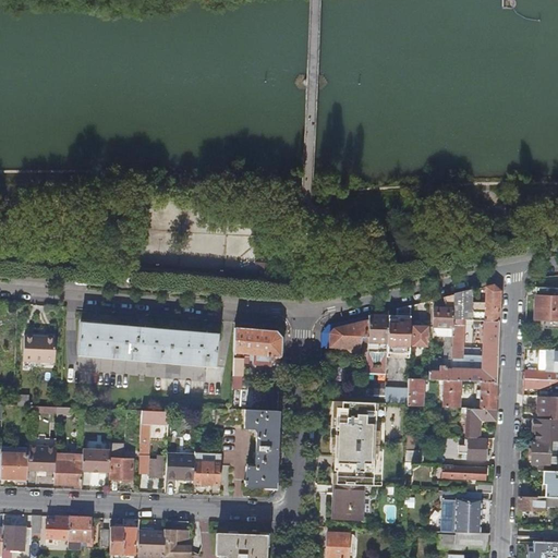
[(279,257),(270,245),(259,254),(269,266),(279,257)]
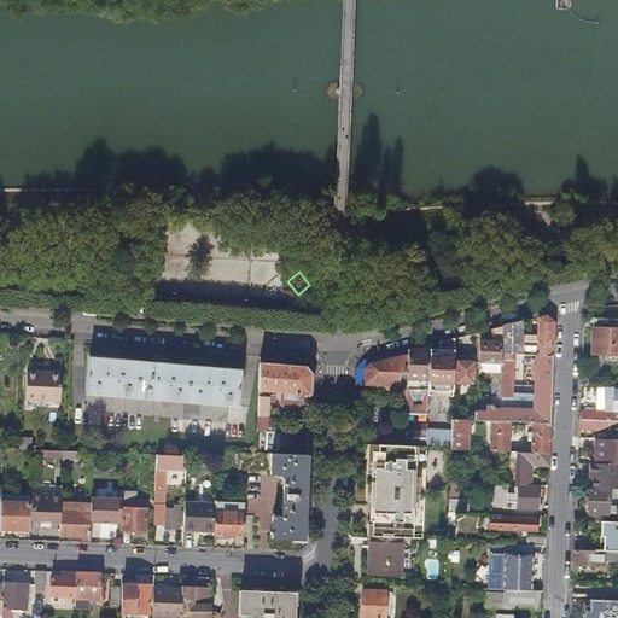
[(520,322),(513,325),(502,327),(501,354),(519,355),(536,355),(553,356),(554,322),(547,316),(538,318),(538,336),(520,336),(520,322)]
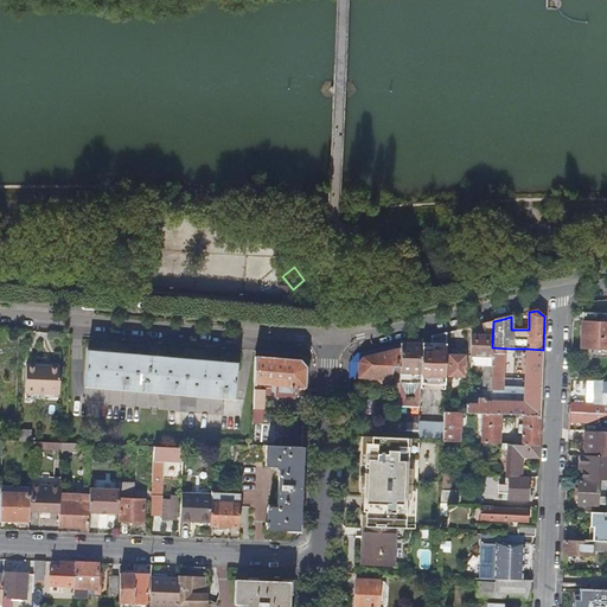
[(606,314),(583,313),(582,347),(606,347),(606,314)]
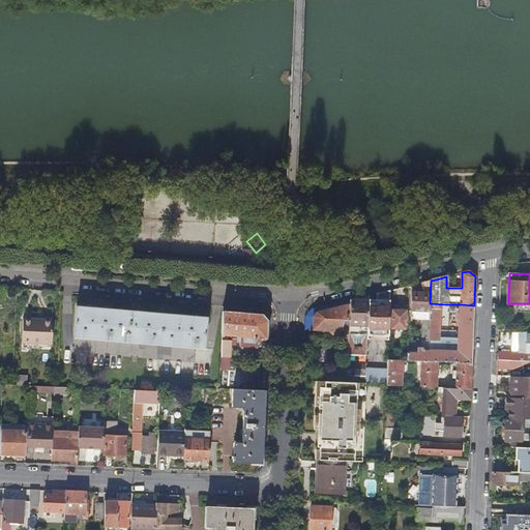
[(411,310),(430,311),(430,303),(431,281),(422,283),(427,293),(412,292),(411,310)]
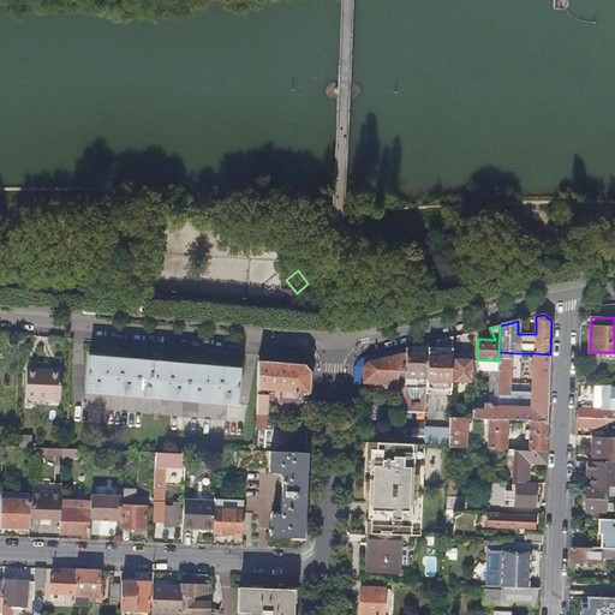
[(451,389),(452,336),(436,340),(436,347),(428,347),(427,388),(427,393),(440,393),(440,389),(451,389)]
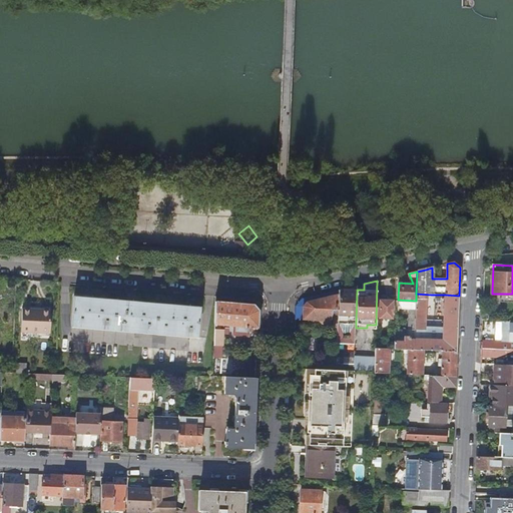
[(339,290),(339,295),(338,309),(338,323),(343,323),(350,324),(356,324),(357,290),(357,286),(339,290)]
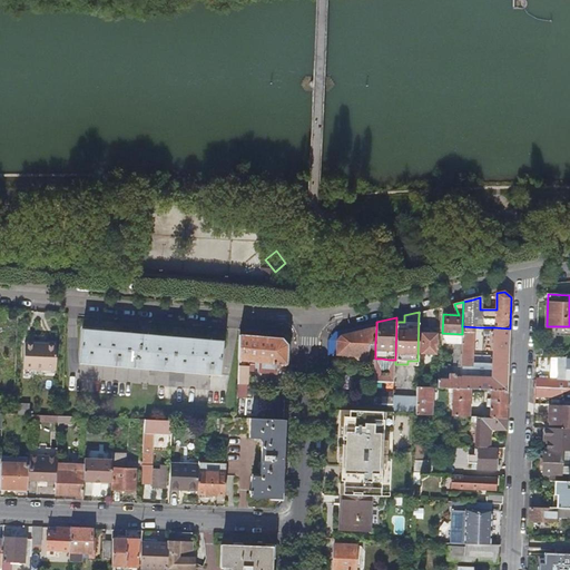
[(376,327),(376,322),(375,322),(341,331),(342,335),(352,333),(376,327)]
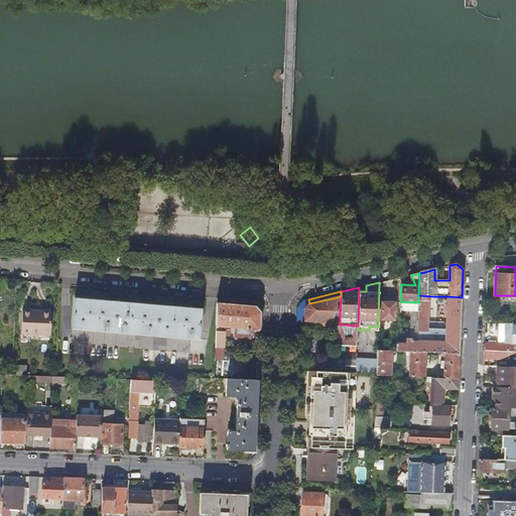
[(444,353),(460,353),(462,297),(447,296),(445,343),(436,342),(436,329),(427,329),(427,320),(432,320),(433,296),(418,295),(418,302),(418,304),(417,317),(416,332),(416,336),(416,341),(415,352),(424,352),(444,353)]
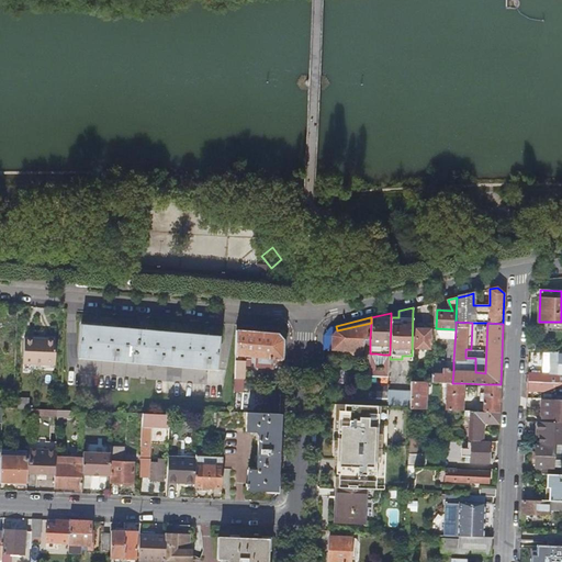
[(366,338),(370,338),(371,323),(347,328),(337,330),(336,330),(333,336),(333,349),(348,350),(349,352),(355,353),(355,350),(362,350),(363,338),(366,338)]
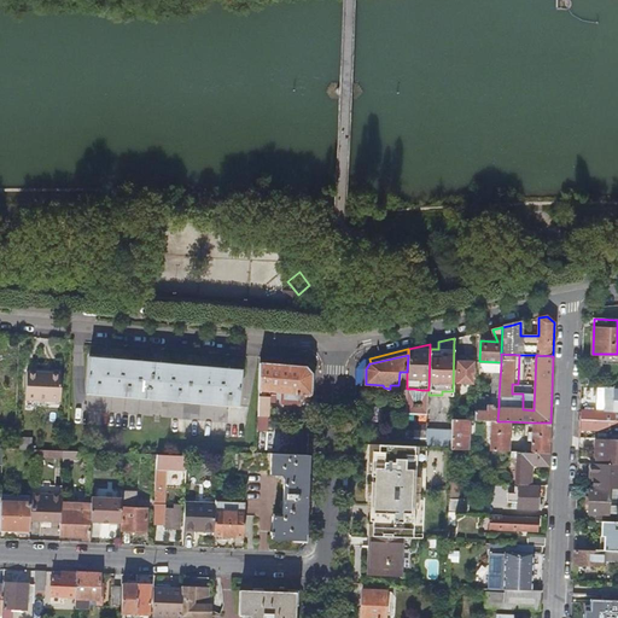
[(242,369),(89,357),(87,394),(238,406),(242,369)]
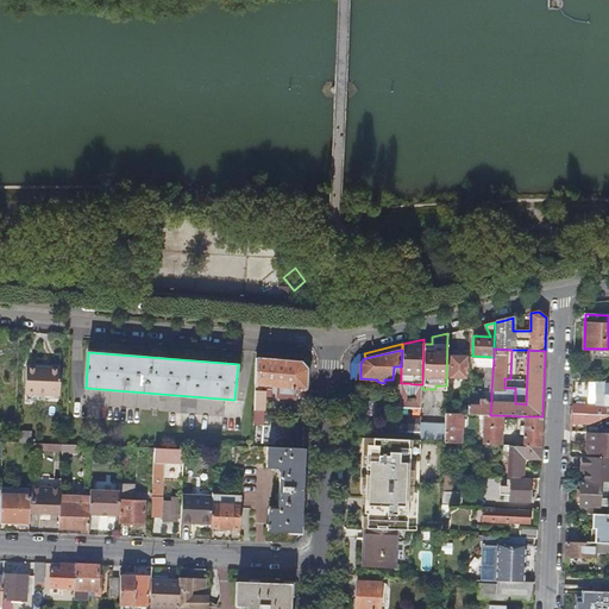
[(469,353),(451,352),(450,375),(469,377),(469,353)]
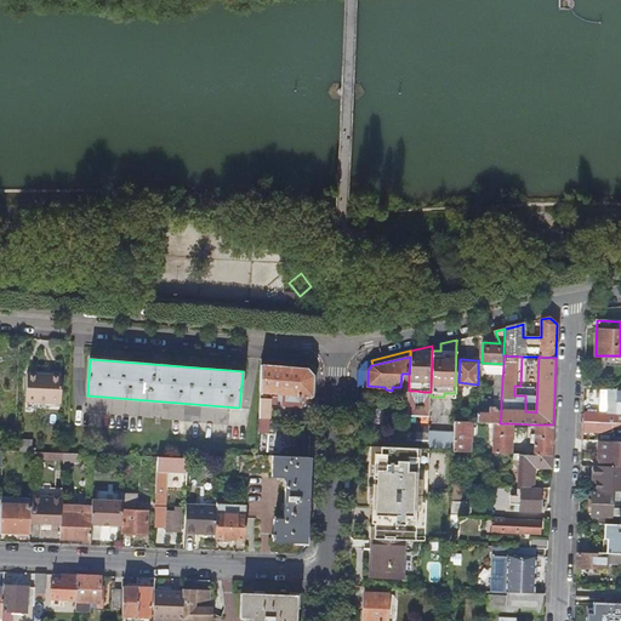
[(305,403),(312,404),(313,375),(307,369),(306,369),(285,366),(261,365),(260,415),(271,415),(272,393),(286,393),(285,400),(302,402),(302,396),(305,396),(305,403)]
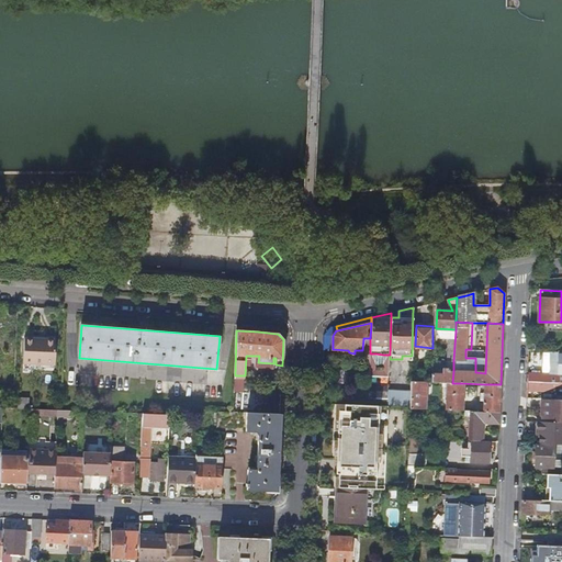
[(24,363),(46,364),(55,364),(56,339),(35,338),(25,338),(24,363)]
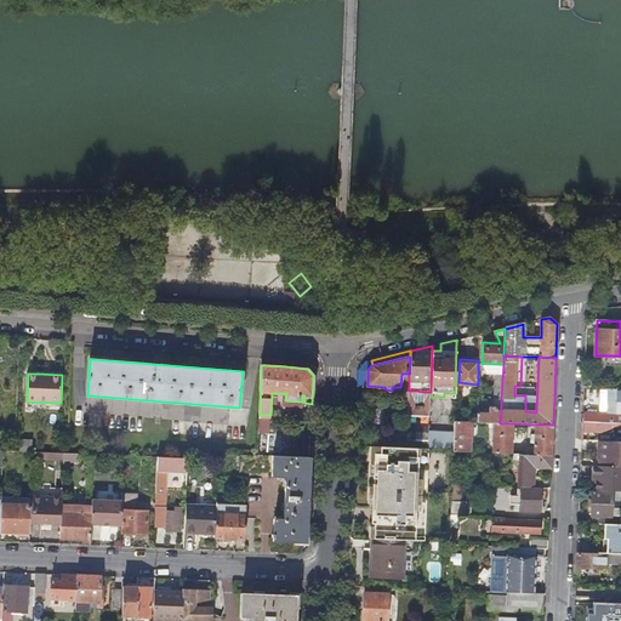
[(408,429),(408,415),(409,391),(409,374),(404,374),(404,393),(400,393),(399,429),(408,429)]
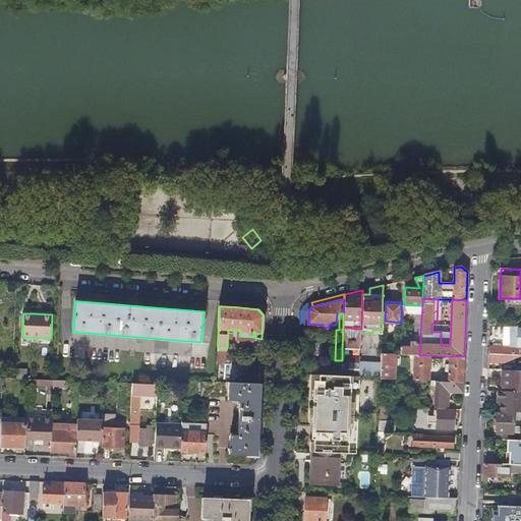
[(342,348),(360,348),(361,333),(361,329),(355,329),(355,343),(348,343),(348,328),(343,328),(342,348)]
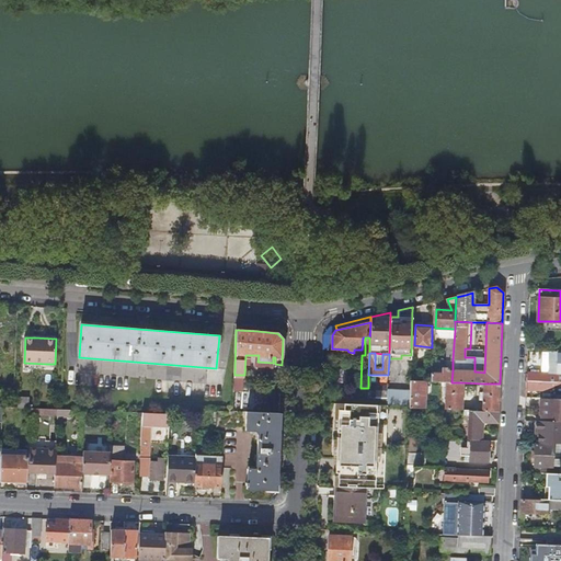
[(431,381),(446,381),(451,382),(453,370),(448,370),(448,368),(442,368),(442,374),(431,374),(431,381)]
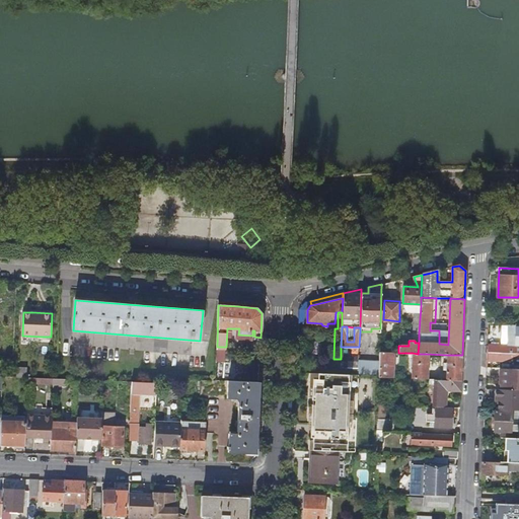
[(488,345),(488,353),(503,353),(503,346),(488,345)]
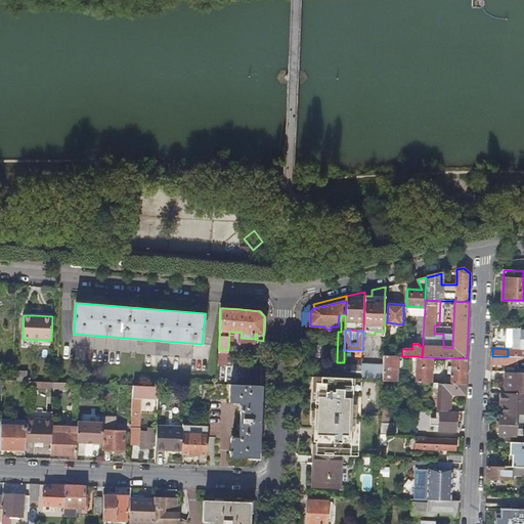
[(397,356),(383,355),(383,364),(382,380),(382,381),(396,382),(397,356)]
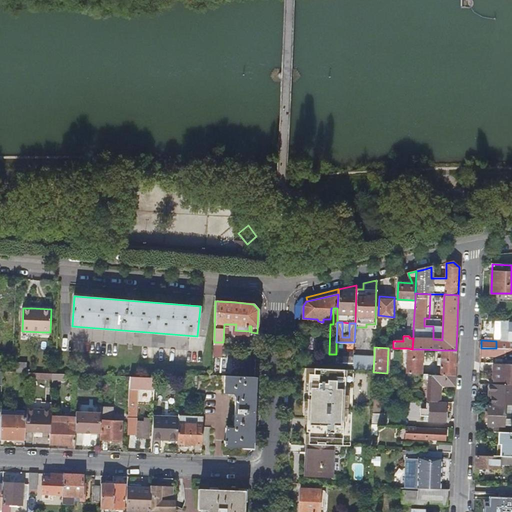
[(420,374),(421,349),(412,349),(407,348),(406,373),(420,374)]
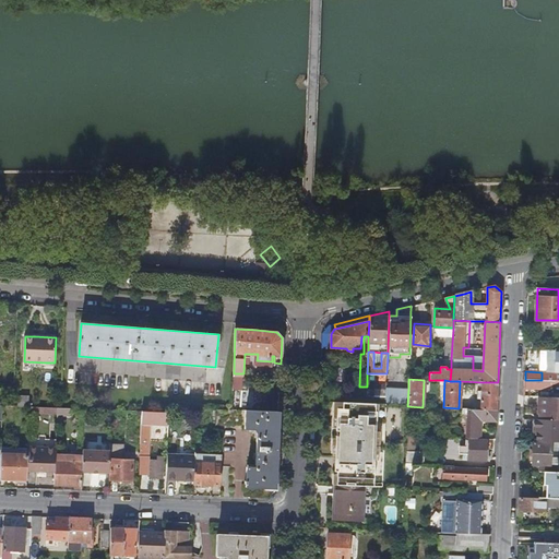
[(542,380),(525,380),(524,389),(540,390),(540,391),(550,391),(551,381),(542,380)]
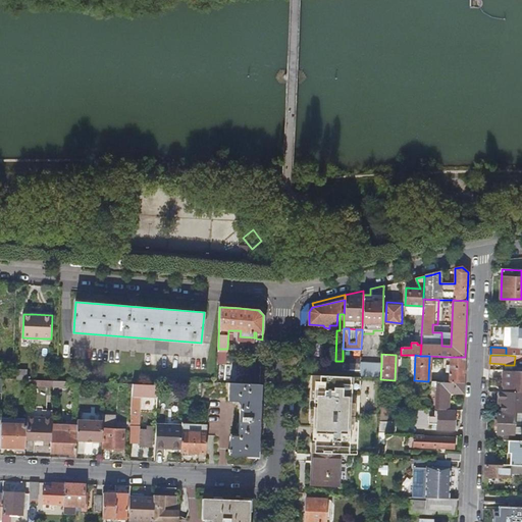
[(464,383),(465,357),(450,357),(449,383),(464,383)]
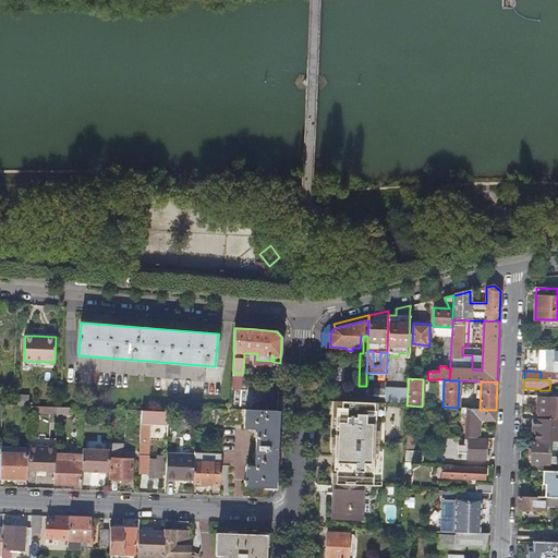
[(385,396),(385,404),(407,404),(408,388),(385,387),(385,396)]
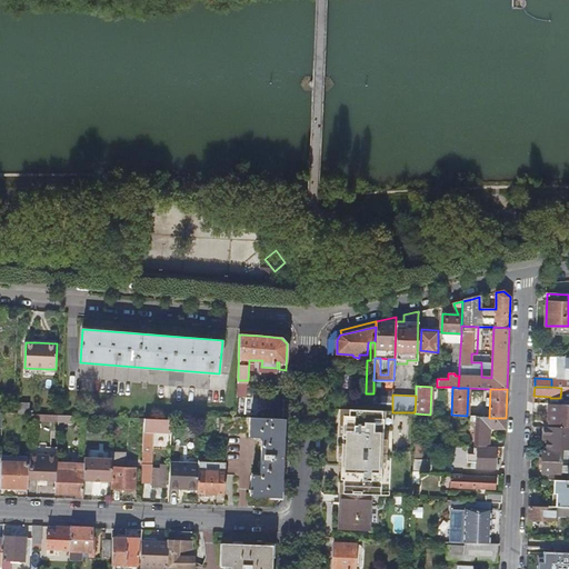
[(392,403),(373,402),(372,411),(392,412),(392,403)]
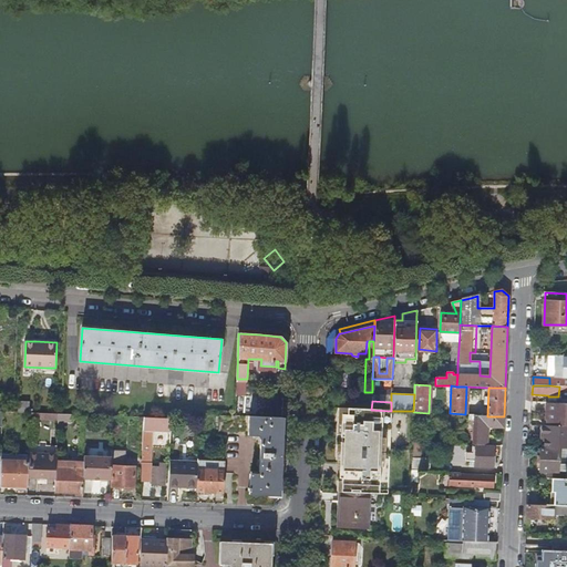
[(19,412),(30,412),(32,413),(32,410),(30,410),(30,402),(19,402),(19,412)]
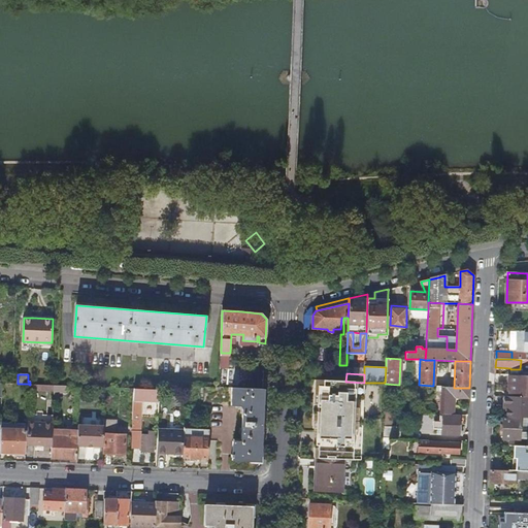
[(527,375),(509,375),(509,391),(510,391),(514,391),(514,396),(527,396),(527,375)]
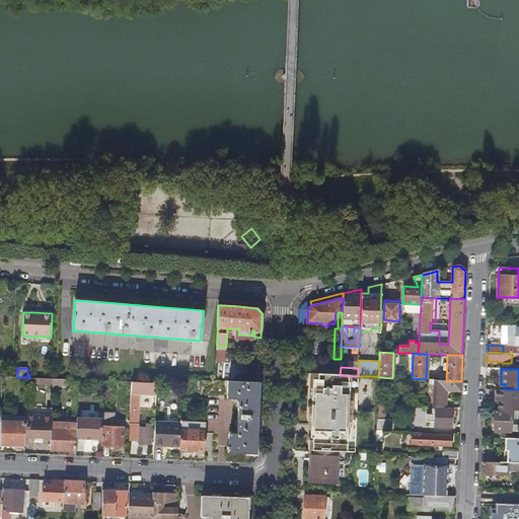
[(354,451),(358,376),(340,375),(313,373),(308,449),(311,449),(338,450),(354,451)]
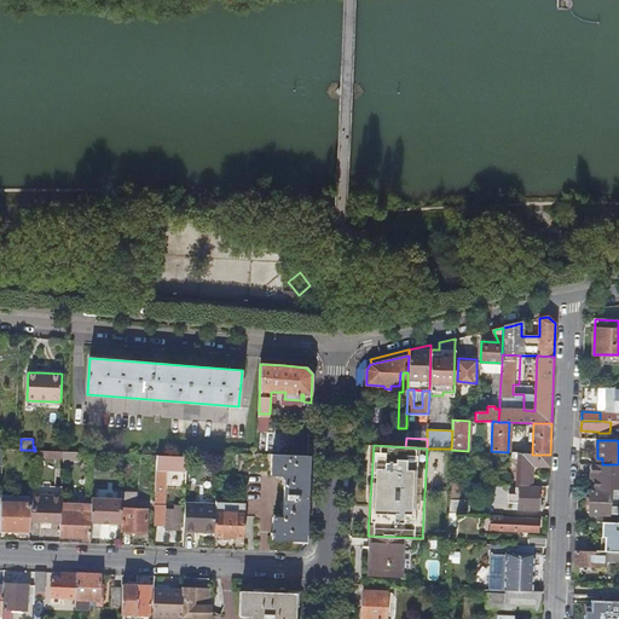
[(532,464),(549,466),(550,455),(532,455),(520,453),(519,485),(531,486),(532,464)]
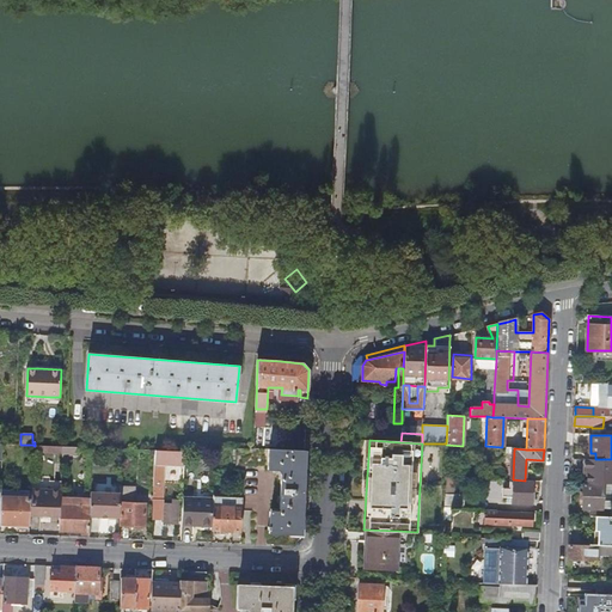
[(269,533),(301,534),(305,451),(269,450),(268,469),(279,469),(281,475),(280,512),(270,512),(270,526),(268,526),(268,530),(269,530),(269,533)]
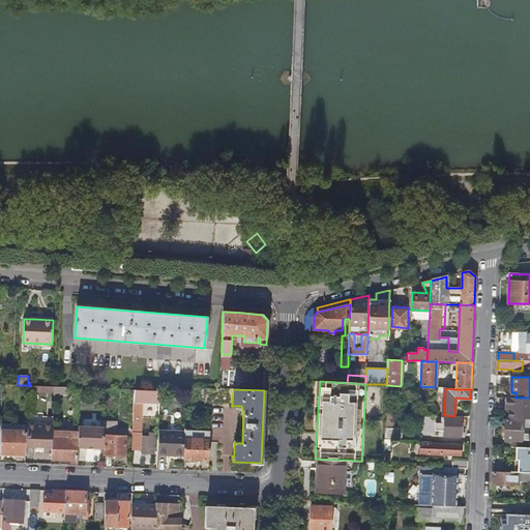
[(135,390),(135,393),(134,433),(140,433),(141,402),(160,403),(160,391),(135,390)]
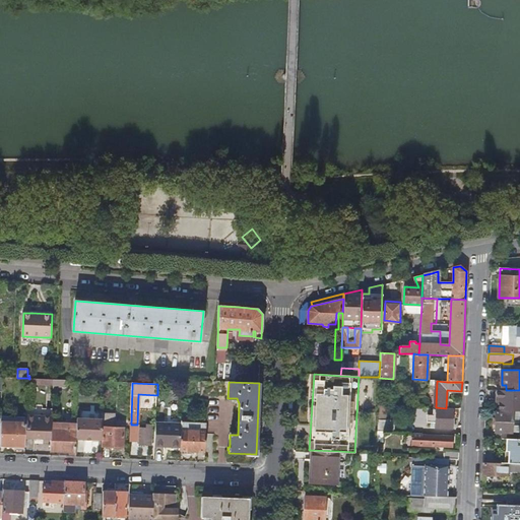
[(519,410),(519,390),(506,390),(503,390),(497,390),(497,399),(499,399),(499,410),(519,410)]
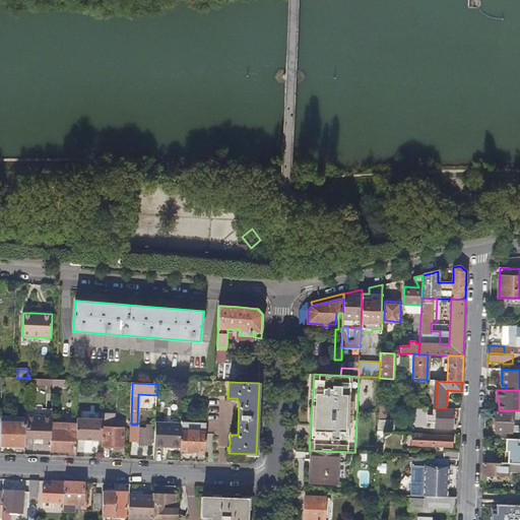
[(452,428),(453,408),(446,408),(436,407),(435,407),(434,409),(434,414),(431,414),(428,414),(428,421),(436,421),(436,428),(452,428)]
